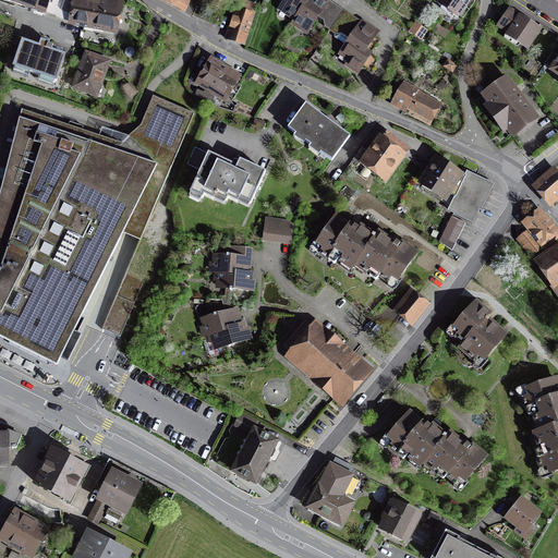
[(49,0),(5,0),(45,13),(46,10),(49,0)]
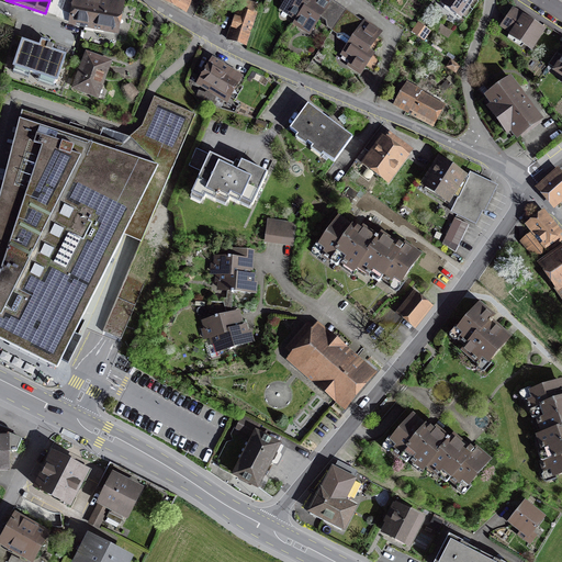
[(111,0),(49,0),(46,10),(75,20),(117,27),(123,2),(111,0)]
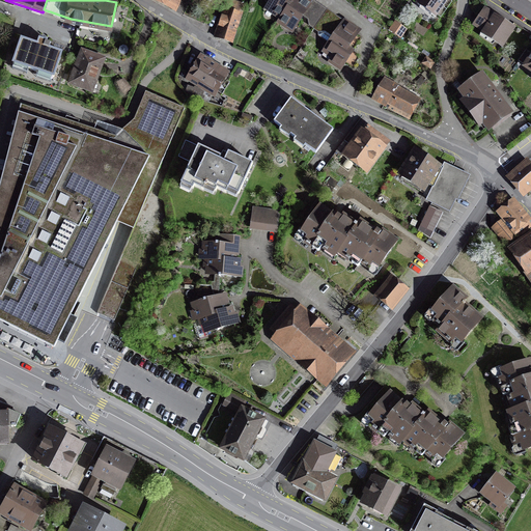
[(246,1),(241,0),(224,0),(214,35),(233,42),(246,1)]
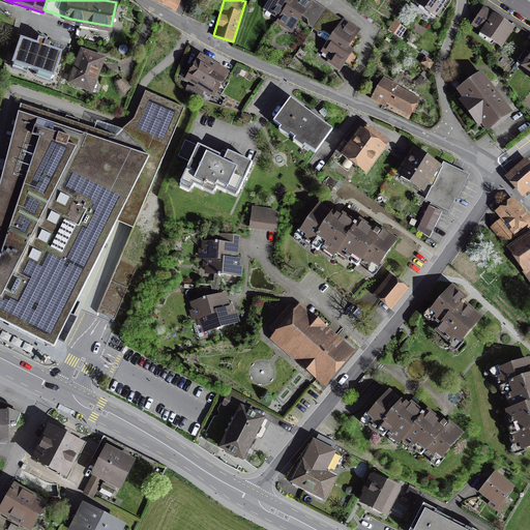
[(270,0),(266,7),(281,17),(291,0),(270,0)]
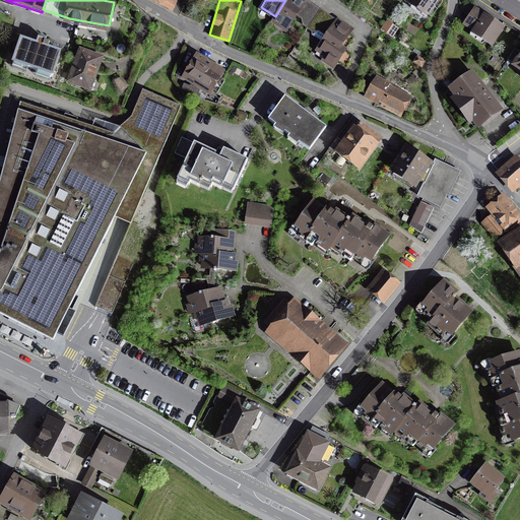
[(305,4),(299,0),(285,0),(275,16),(272,19),(286,29),(299,13),(305,17),(314,4),(307,0),(305,4)]
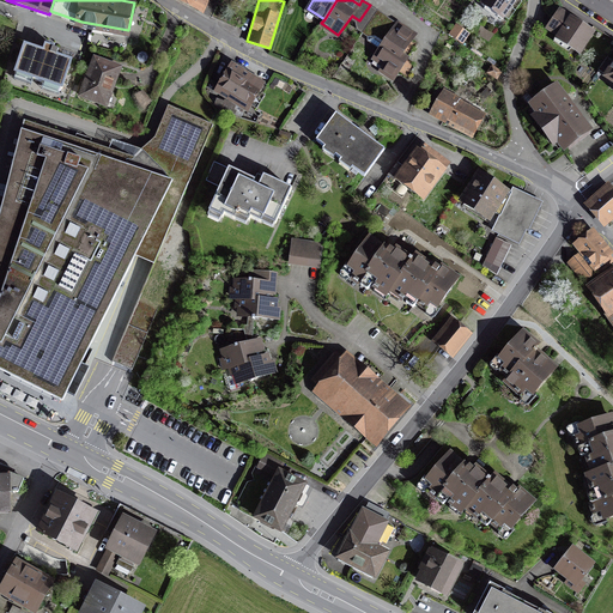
[(514,0),(479,0),(503,16),(514,0)]
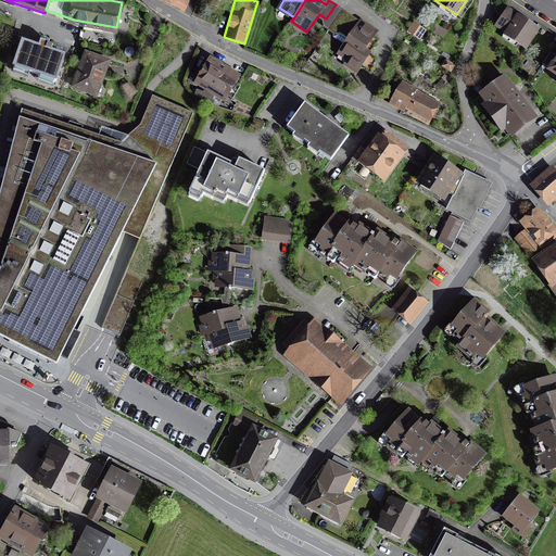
[(540,25),(507,3),(494,23),(505,29),(503,32),(526,47),(540,25)]
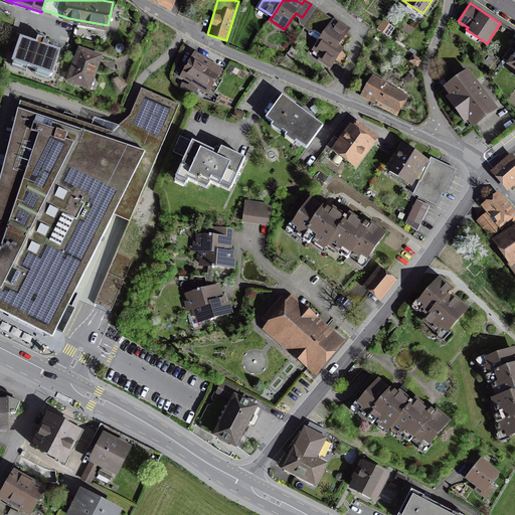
[(317,9),(311,4),(302,17),(308,22),(317,9)]
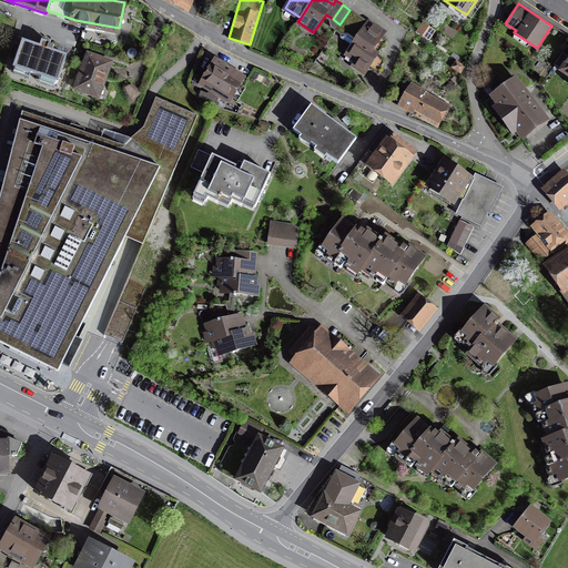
[(369,30),(372,26),(350,10),(340,24),(336,31),(341,38),(353,46),(347,53),(355,59),(352,64),(365,72),(368,68),(378,75),(384,61),(376,56),(387,41),(381,39),(383,36),(369,30)]
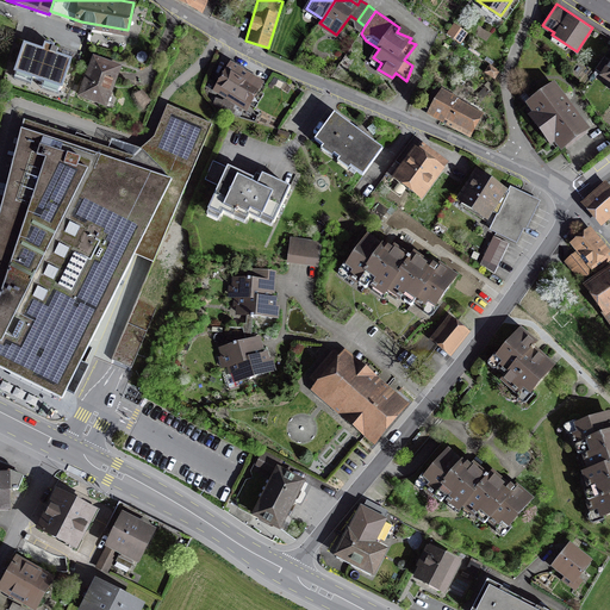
[(466,32),(456,25),(449,35),(460,42),(466,32)]
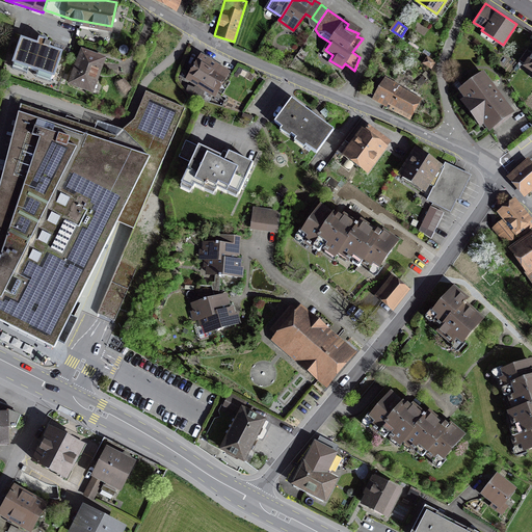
[(62,51),(17,35),(8,59),(54,75),(62,51)]
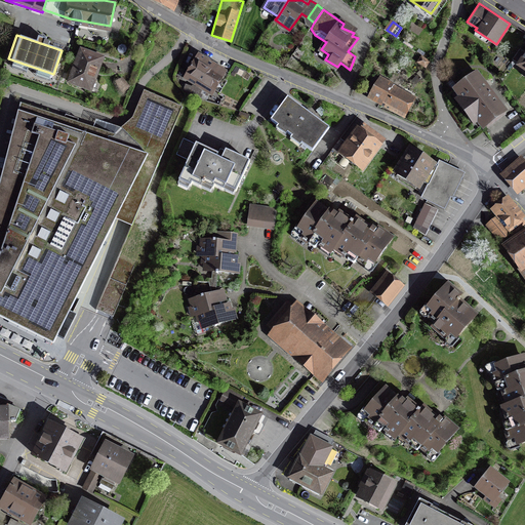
[(105,54),(77,45),(66,82),(92,91),(105,54)]
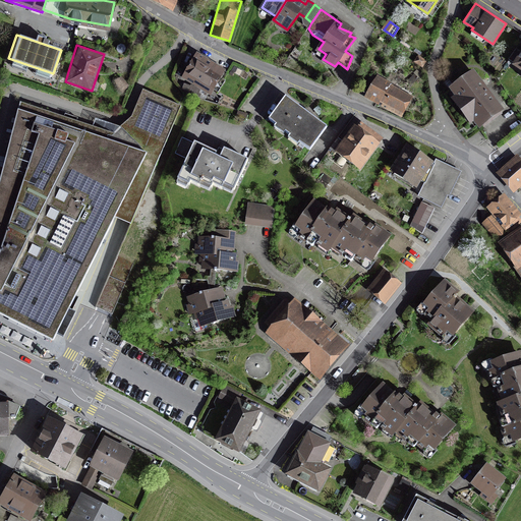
[(225,66),(194,50),(180,77),(211,94),(225,66)]
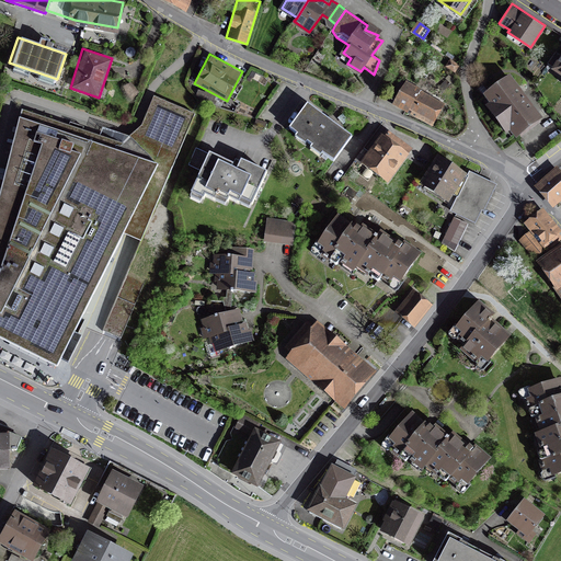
[(458,66),(450,60),(447,66),(455,71),(458,66)]
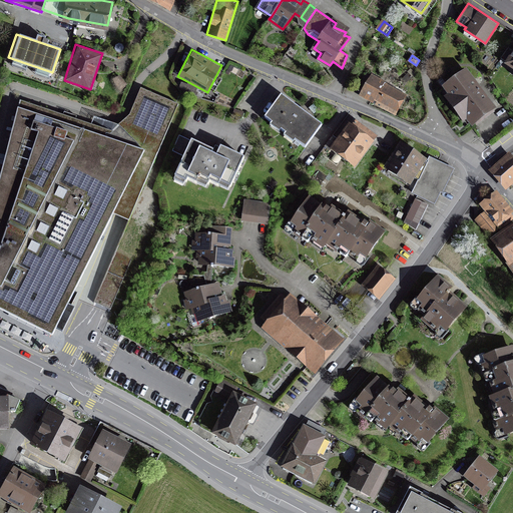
[(495,108),(467,65),(439,84),(464,122),(469,119),(472,124),(495,108)]
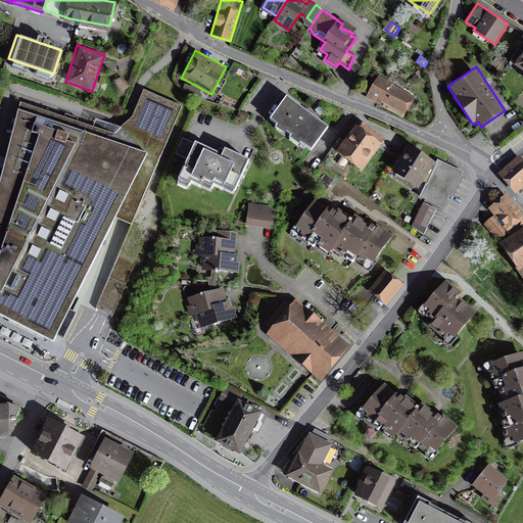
[(414,95),(378,75),(366,94),(403,115),(414,95)]
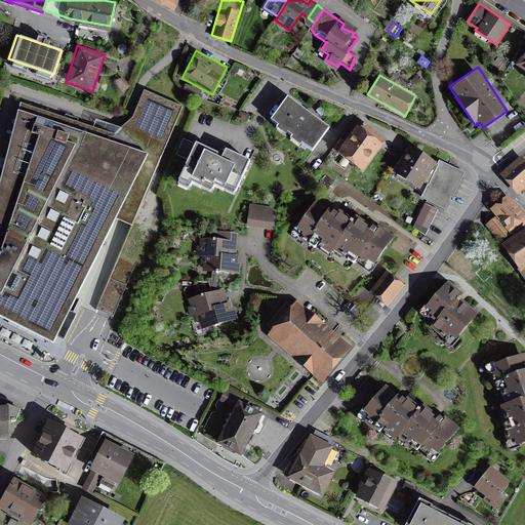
[(193,88),(190,94),(205,99),(207,93),(193,88)]
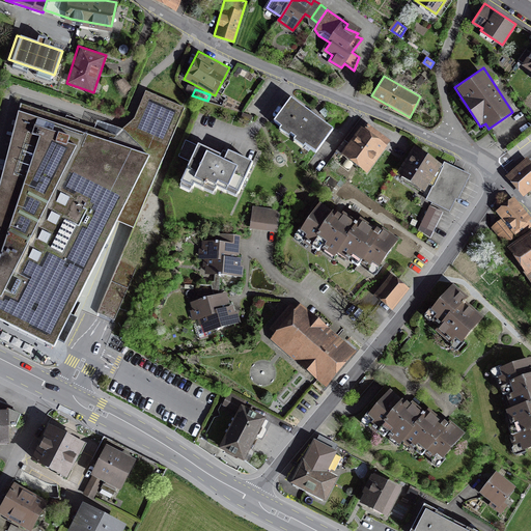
[(114,134),(20,102),(0,180),(0,319),(52,345),(74,306),(112,323),(138,268),(120,261),(184,106),(147,90),(134,118),(114,134)]
